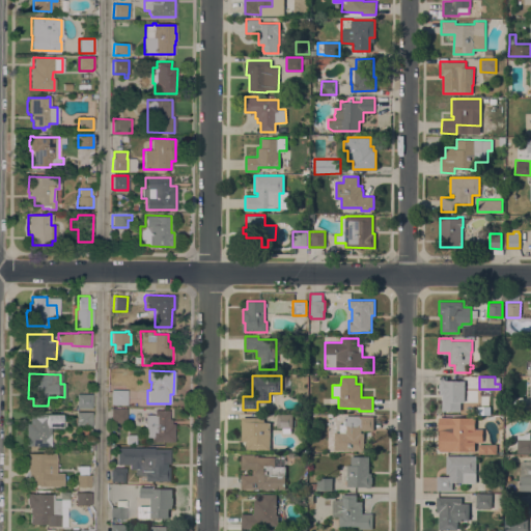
[(442,411),(442,394),(440,394),(440,390),(439,390),(439,384),(440,384),(440,379),(444,379),(444,380),(465,381),(465,401),(460,401),(460,411),(442,411)]
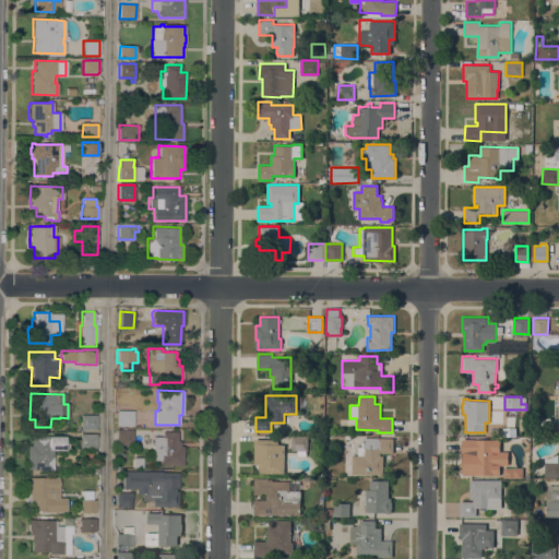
[(133,411),(133,426),(116,426),(116,411),(133,411)]
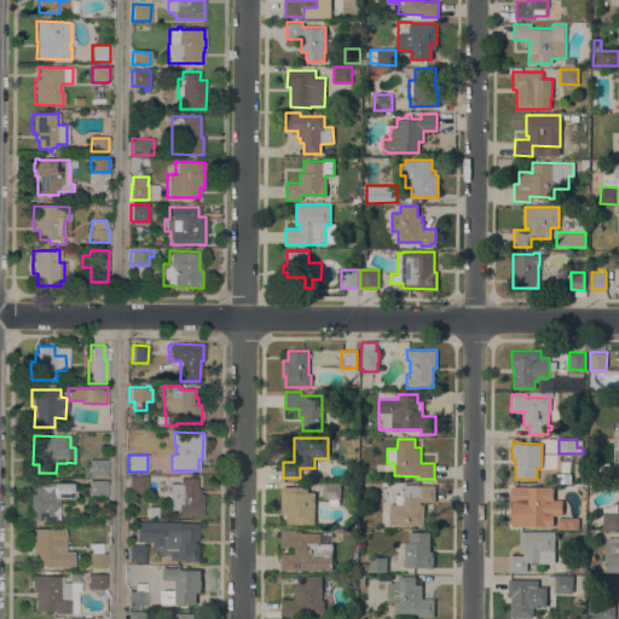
[(106,460),(106,475),(88,475),(88,460),(106,460)]
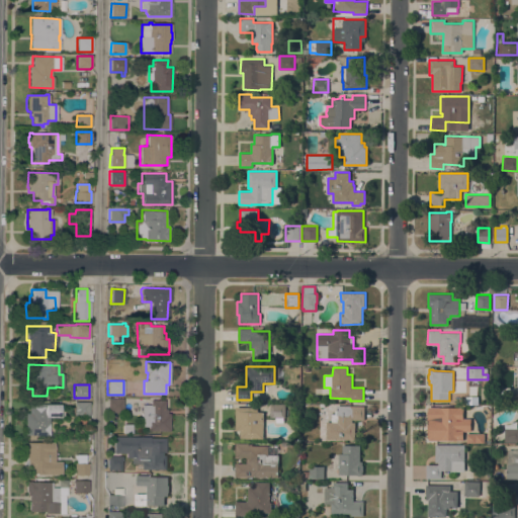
[(122,399),(122,412),(107,412),(107,398),(122,399)]
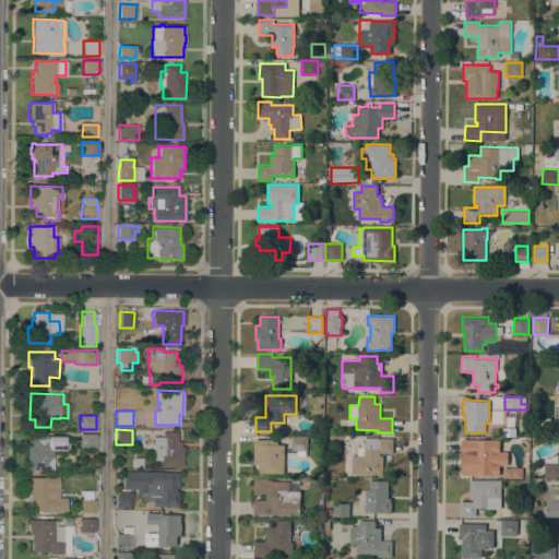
[(177,431),(177,441),(180,441),(180,447),(182,447),(182,465),(159,465),(159,460),(152,460),(153,437),(162,437),(162,431),(177,431)]
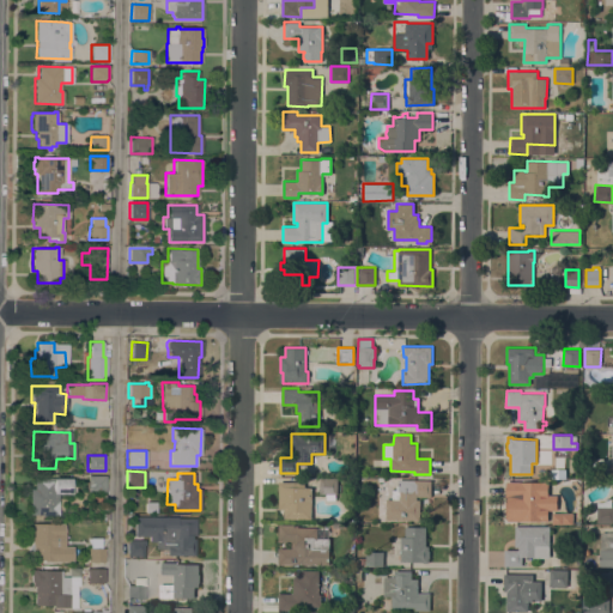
[(105,475),(105,492),(87,492),(87,475),(105,475)]
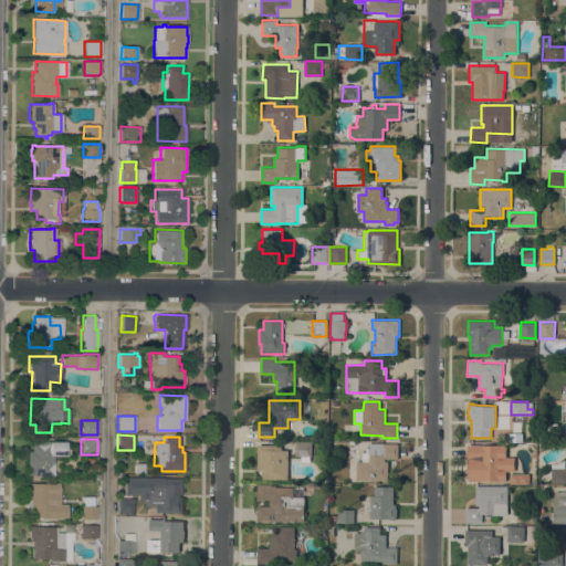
[(64,441),(64,457),(53,457),(53,475),(28,475),(28,451),(31,451),(31,441),(64,441)]
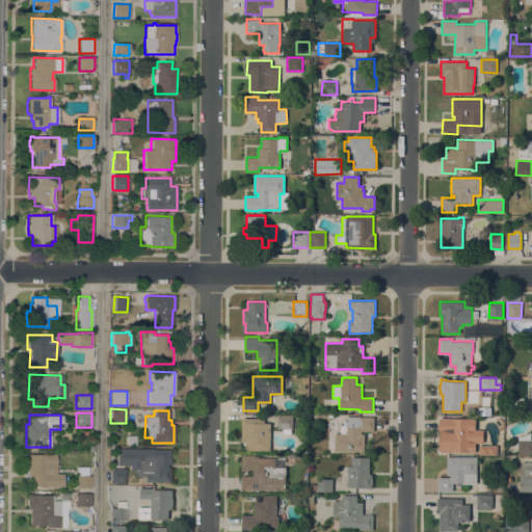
[(277,415),(293,415),(293,428),(292,428),(292,433),(283,433),(283,428),(277,428),(277,415)]
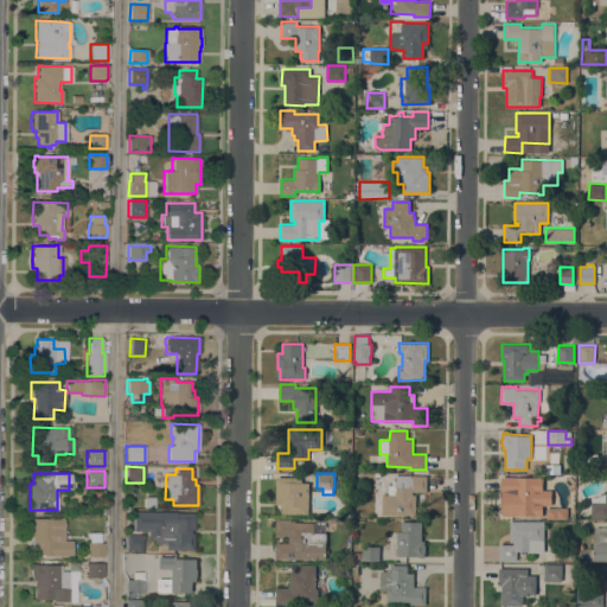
[(427,475),(427,491),(413,491),(413,494),(416,494),(416,515),(383,515),(383,494),(388,494),(388,485),(395,485),(395,475),(427,475)]
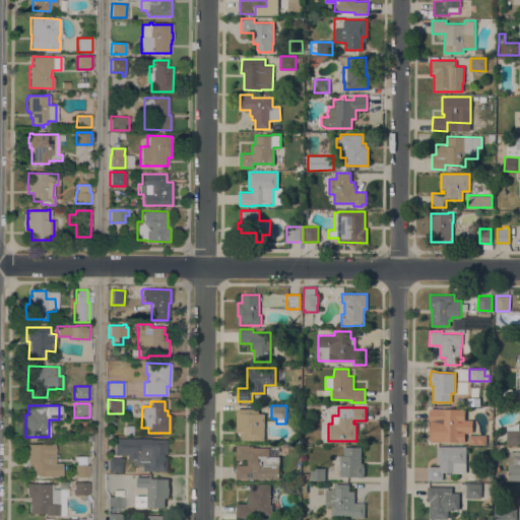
[(258,408),(258,413),(264,413),(264,440),(242,440),(242,432),(237,432),(237,408),(258,408)]
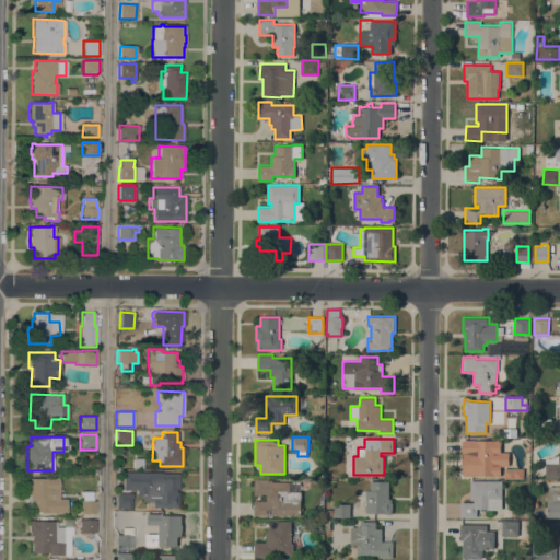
[(501,441),(501,452),(509,453),(509,466),(501,466),(501,476),(464,475),(464,474),(463,474),(463,458),(464,458),(464,454),(463,454),(463,440),(501,441)]
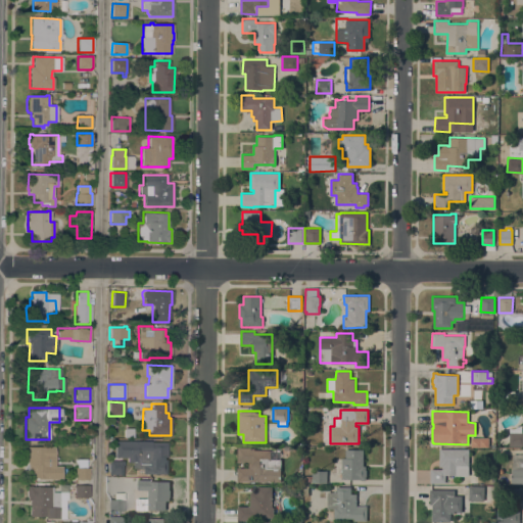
[(515,428),(522,425),(522,446),(510,446),(510,428),(515,428)]
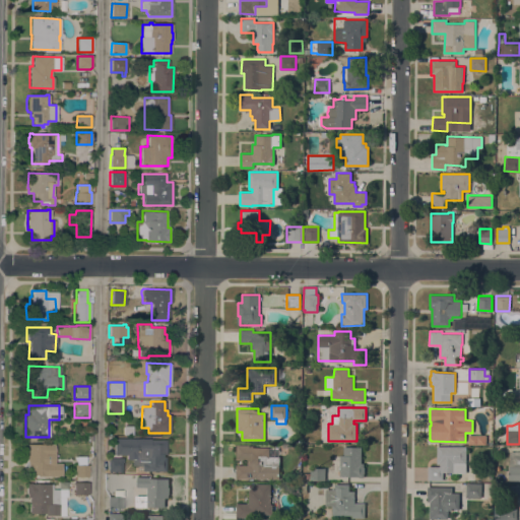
[(132,426),(132,435),(123,435),(123,426),(132,426)]
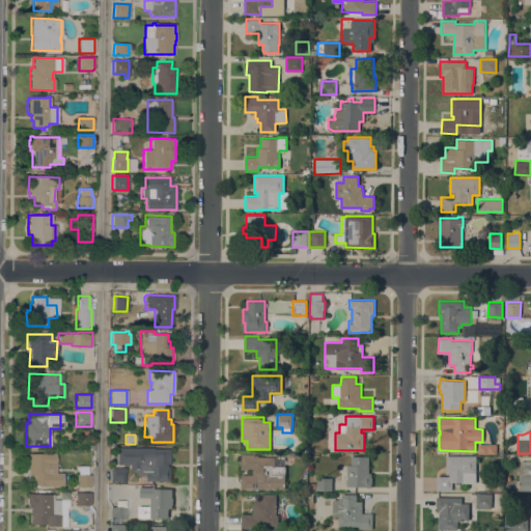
[(497,444),(497,453),(478,453),(478,444),(497,444)]
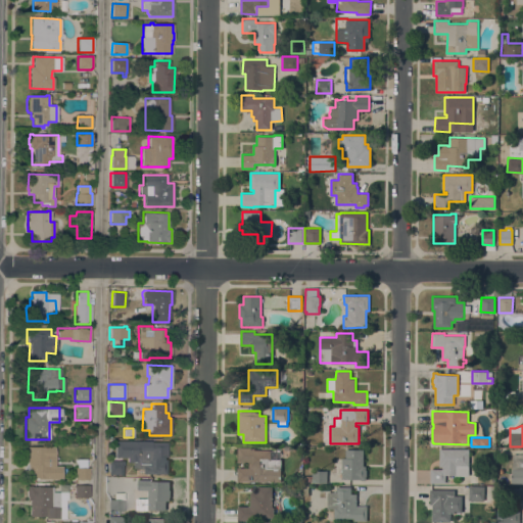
[(167,459),(169,459),(169,473),(145,473),(145,468),(135,468),(135,462),(127,462),(127,458),(122,458),(122,461),(124,461),(124,474),(108,474),(108,461),(116,461),(116,457),(114,457),(114,440),(150,441),(167,442),(167,459)]
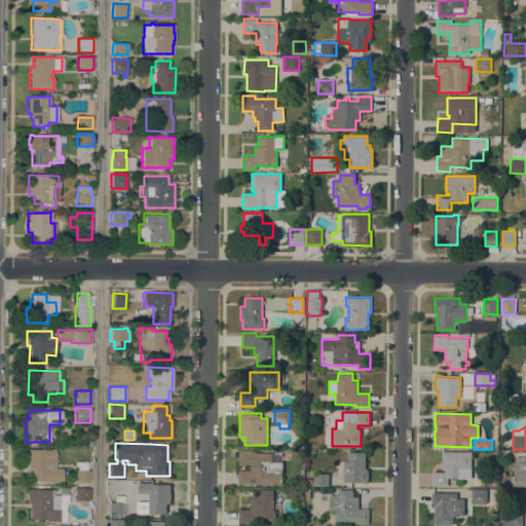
[(54,449),(54,468),(62,468),(62,482),(37,482),(37,481),(29,481),(29,467),(26,467),(26,449),(54,449)]
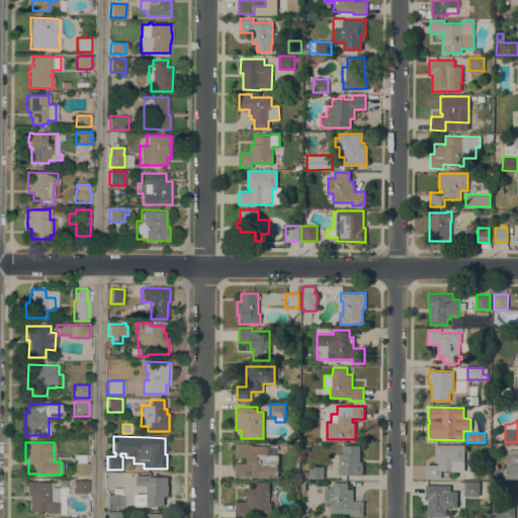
[(278,477),(235,477),(235,462),(246,462),(246,457),(236,457),(236,443),(249,443),(249,445),(268,445),(268,454),(278,454),(278,477)]
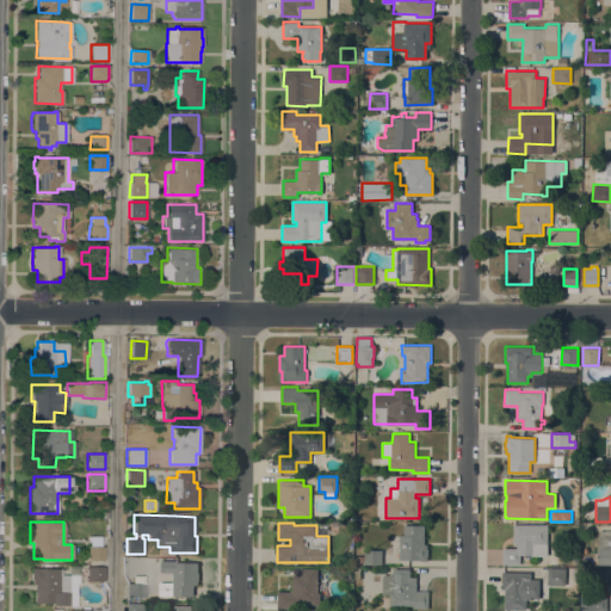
[(548,525),(548,555),(520,555),(520,565),(503,563),(504,548),(517,548),(517,544),(513,544),(514,524),(548,525)]
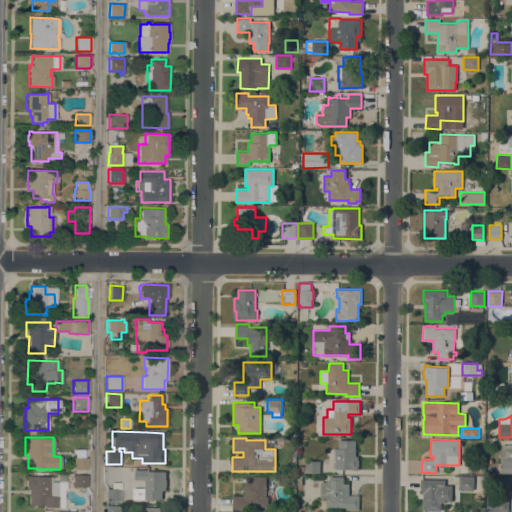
[(356,455),(358,455),(358,470),(353,470),(353,468),(335,468),(335,448),(338,448),(338,440),(356,440),(356,455)]
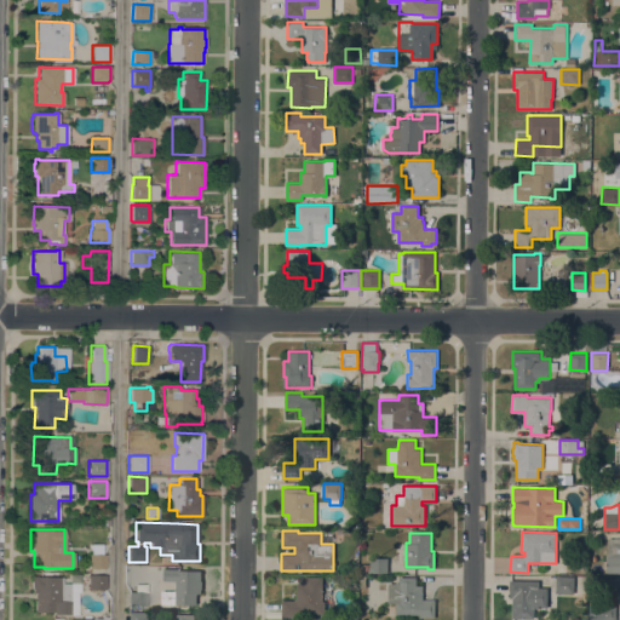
[(619,538),(619,573),(607,573),(607,556),(608,556),(608,538),(619,538)]
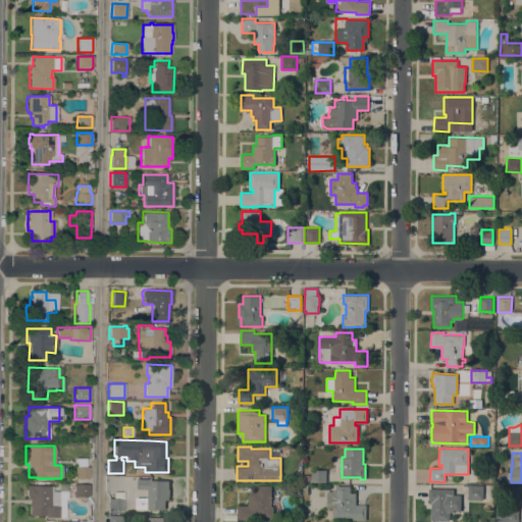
[(75,467),(75,458),(86,458),(86,467),(89,467),(89,478),(74,478),(74,467),(75,467)]
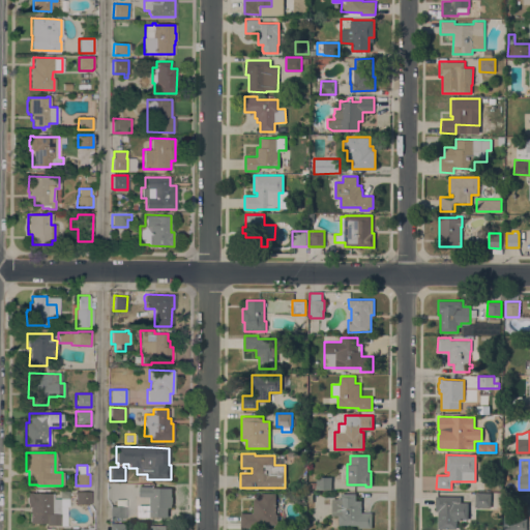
[(331,477),(331,490),(317,489),(317,488),(311,488),(311,481),(316,481),(316,476),(331,477)]
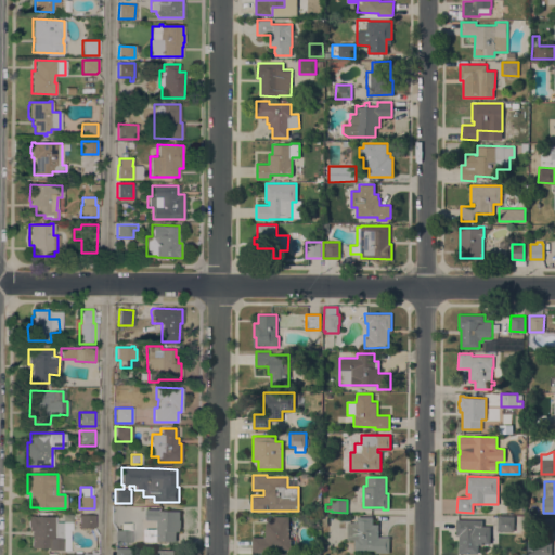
[(159,508),(159,511),(181,511),(181,531),(176,531),(176,541),(144,541),(144,529),(146,528),(146,526),(157,526),(157,519),(146,519),(146,508),(159,508)]
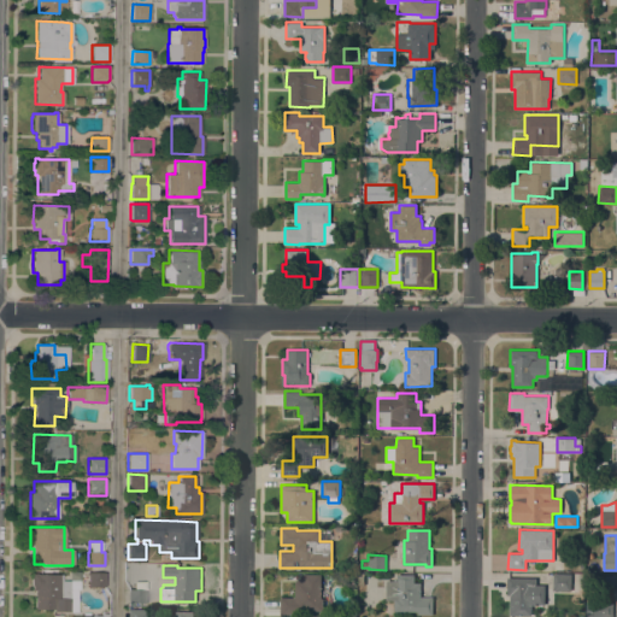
[(105,573),(105,586),(87,586),(88,573),(105,573)]
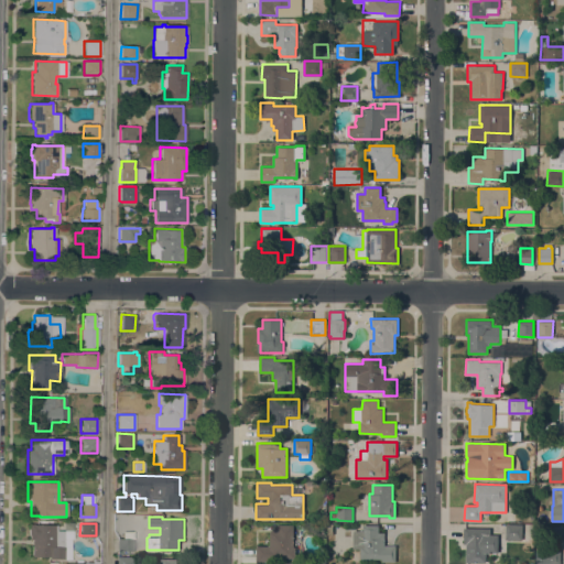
[(63,559),(49,559),(49,556),(31,556),(32,539),(29,539),(29,535),(28,535),(28,529),(29,529),(29,524),(32,524),(32,525),(56,525),(56,531),(64,531),(63,559)]
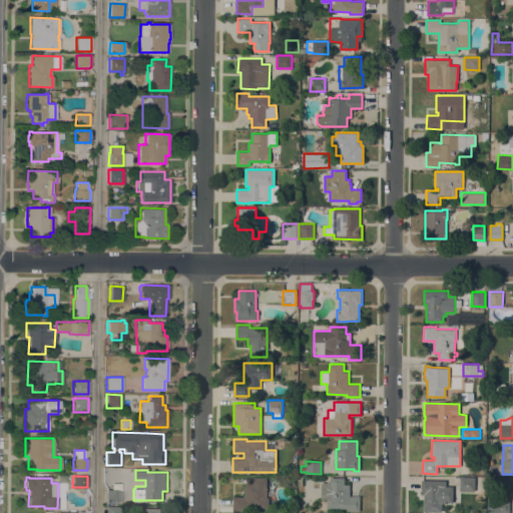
[(268,477),(267,497),(269,498),(269,508),(247,507),(247,510),(233,509),(233,496),(245,496),(245,482),(252,482),(252,477),(268,477)]
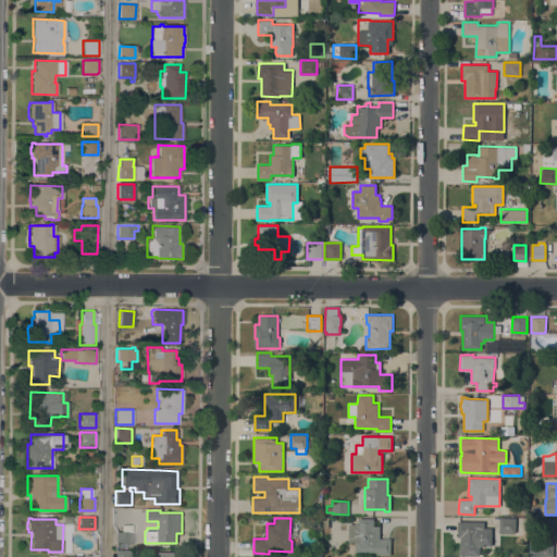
[(358,523),(358,518),(374,518),(374,525),(380,525),(380,539),(391,539),(391,554),(378,554),(378,552),(356,552),(356,541),(348,541),(348,523),(358,523)]
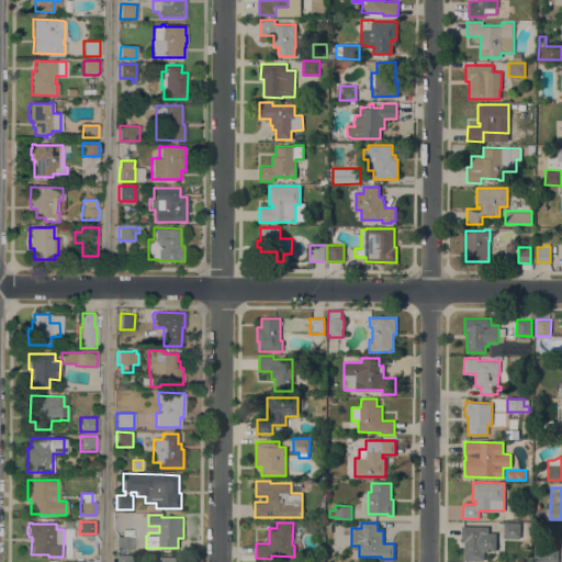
[(520,523),(520,538),(504,537),(504,523),(520,523)]
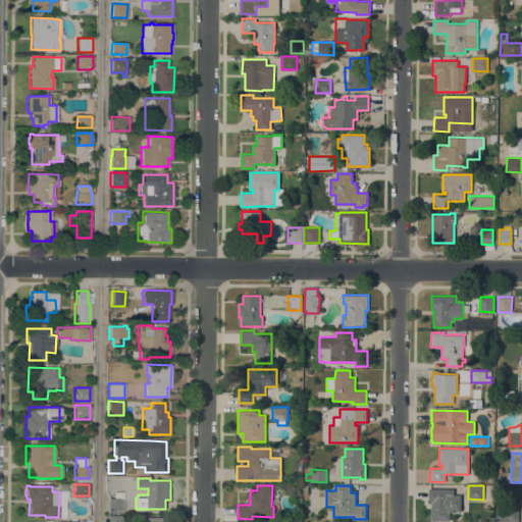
[(521,499),(512,499),(512,487),(521,487),(521,499)]
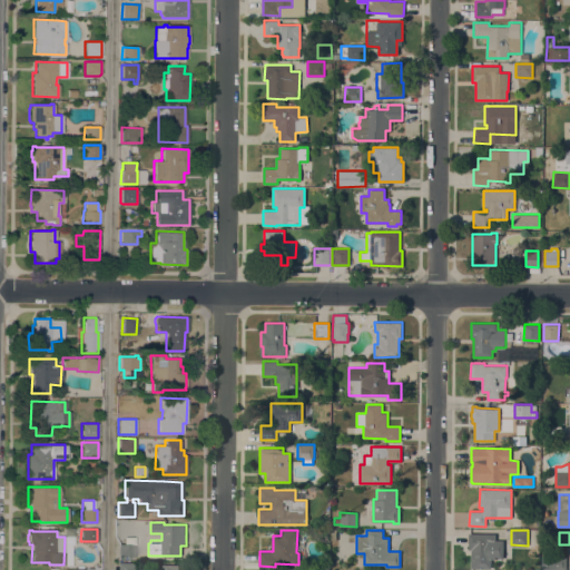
[(495,533),(495,540),(503,540),(503,559),(491,558),(491,568),(471,568),(471,550),(469,550),(469,533),(495,533)]
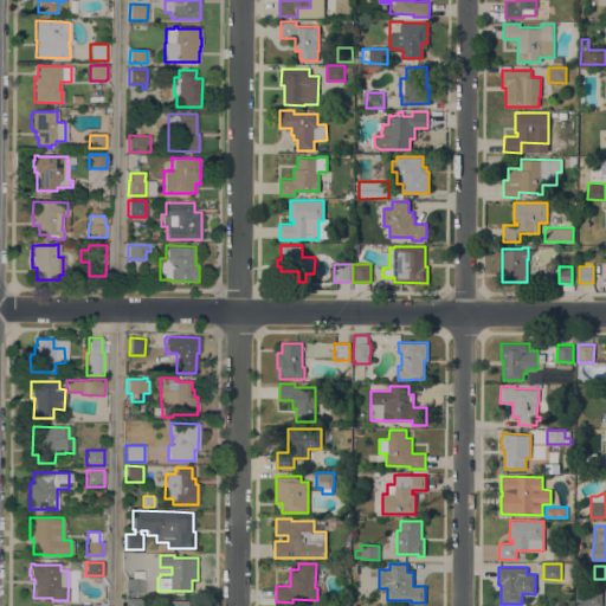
[(143,592),(126,592),(126,579),(143,579),(143,592)]
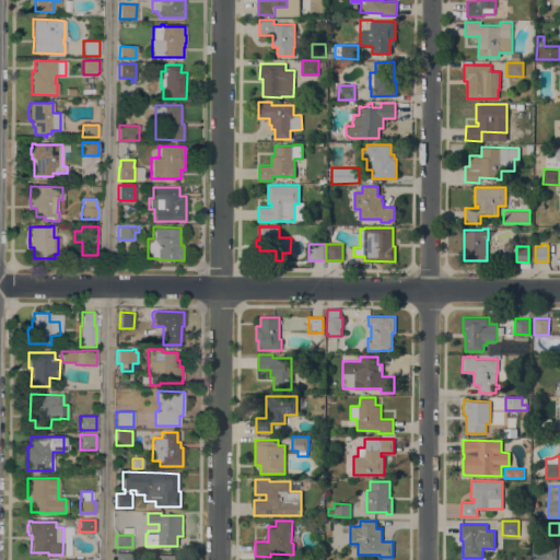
[(557,546),(557,559),(532,559),(532,546),(540,546),(557,546)]
